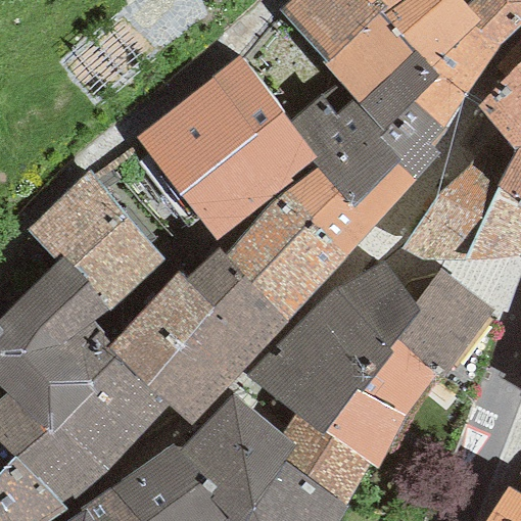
[(365,2),(363,0),(288,0),(280,8),(327,58),(322,63),(339,82),(359,102),(413,52),(377,15),(365,2)]
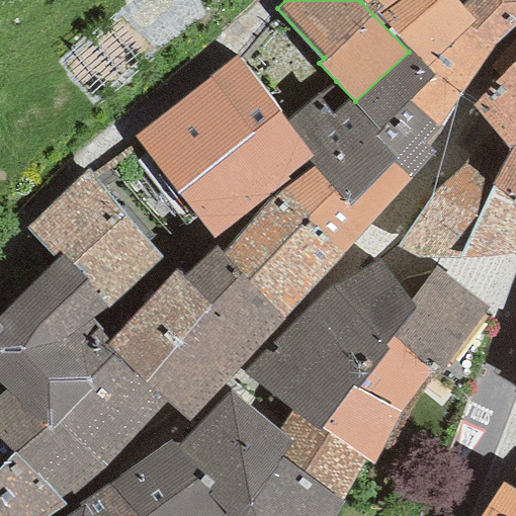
[(365,0),(361,2),(373,15),(397,0),(365,0)]
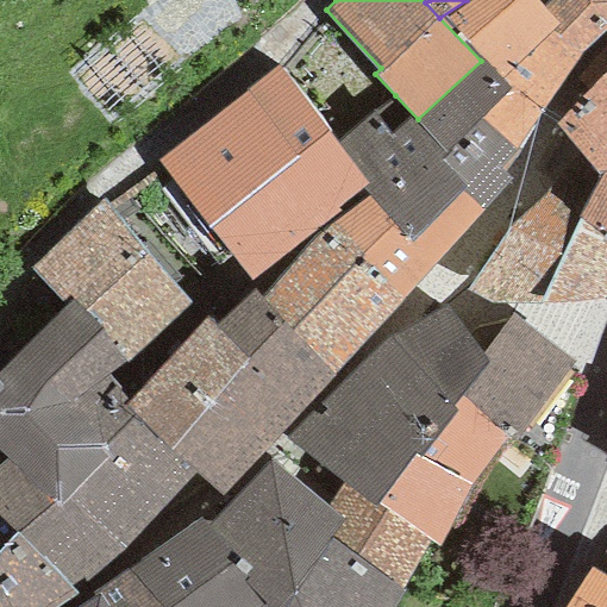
[(540,107),(583,54),(542,5),(537,0),(467,0),(439,18),(481,61),(540,107)]
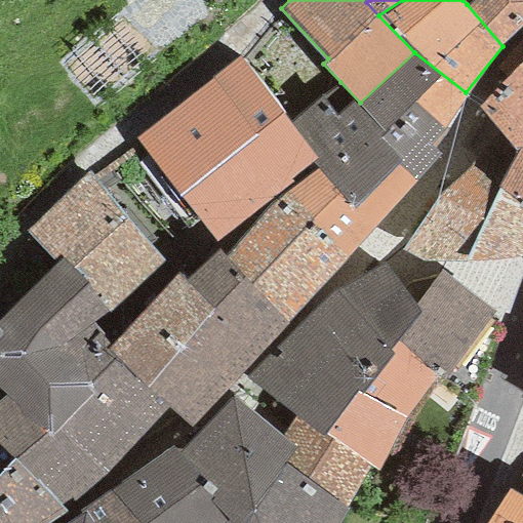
[(470,0),(467,4),(503,46),(522,25),(522,0),(470,0)]
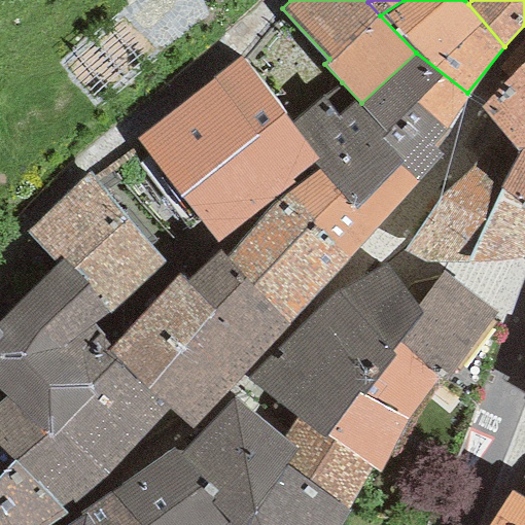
[(512,77),(482,106),(519,151),(501,187),(524,205),(524,37),(498,68),(512,77)]
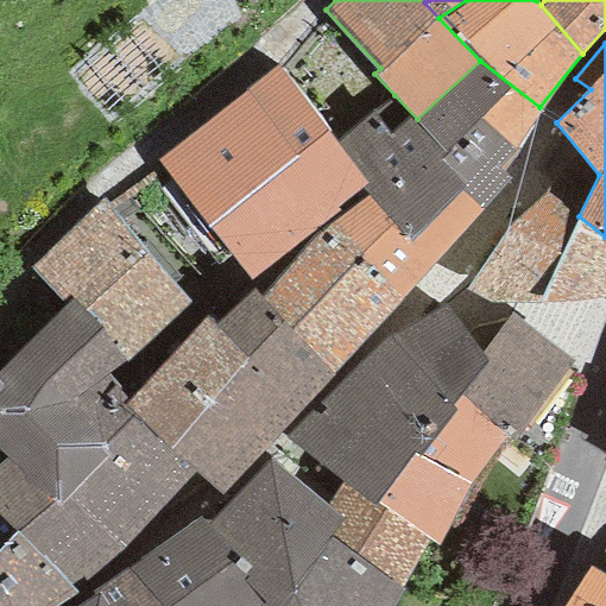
[(540,107),(480,61),(417,119),(448,153),(442,158),(483,209),(512,176),(503,166),(540,107)]
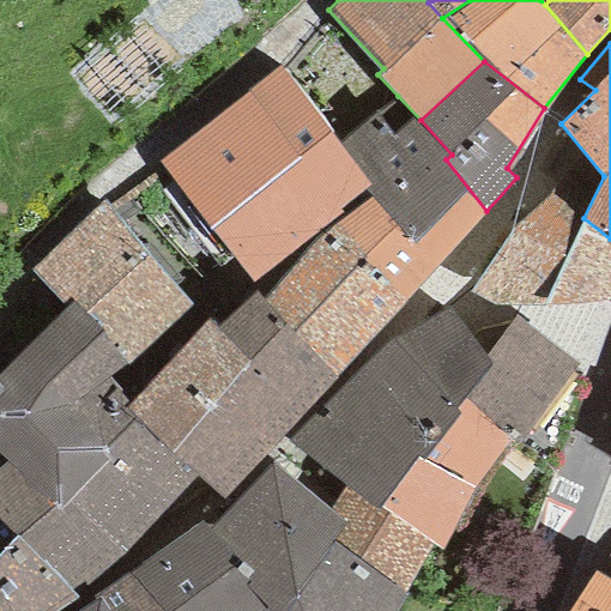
[(339,144),(280,67),(157,159),(254,282),(366,188),(370,183),(339,144)]
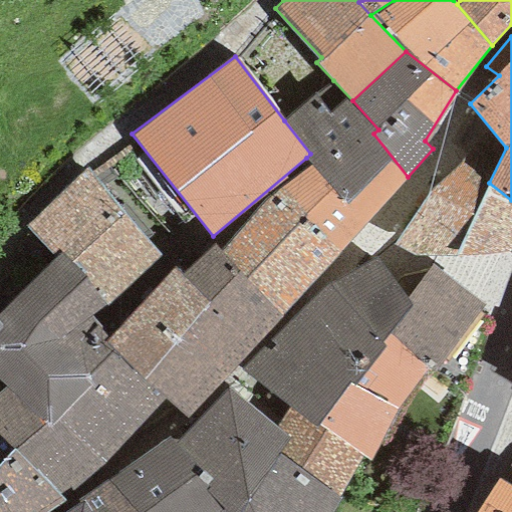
[(333,80),(284,120),(310,154),(306,158),(313,164),(281,189),(339,249),(408,177),(373,134),(378,130),(352,100),(333,80)]
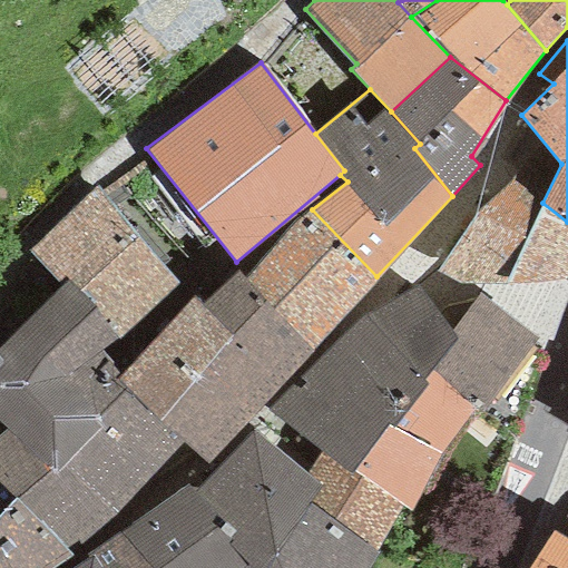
[(99,185),(30,250),(64,286),(69,277),(120,333),(180,284),(166,265),(198,237),(206,246),(215,238),(146,159),(103,191),(99,185)]
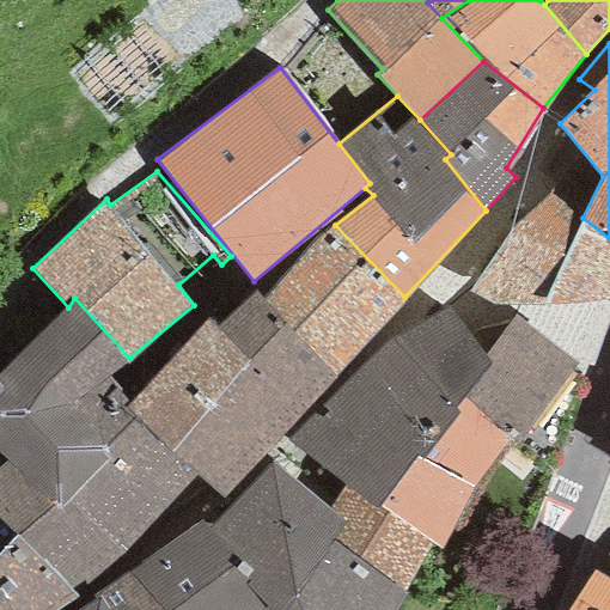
[(609,238),(583,218),(551,191),(513,221),(470,288),(469,291),(498,304),(507,304),(512,304),(609,299),(609,238)]
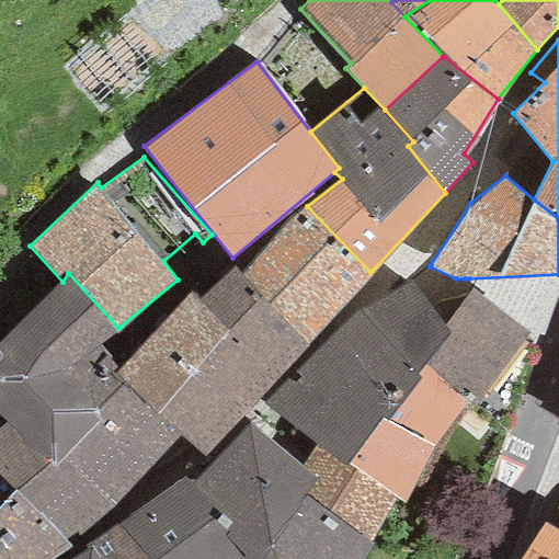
[(371,272),(307,206),(288,221),(242,273),(308,343),(371,272)]
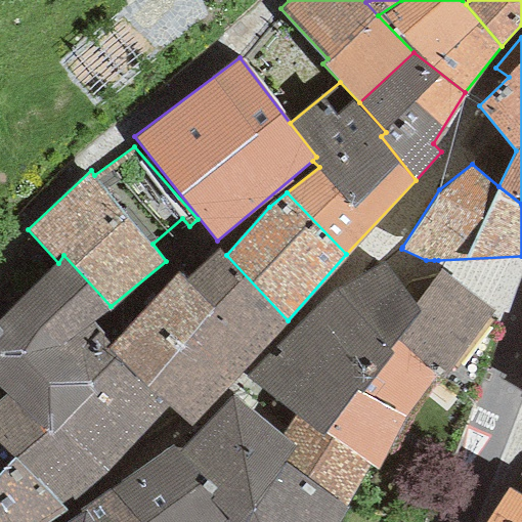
[(214,306),(258,351),(281,330),(288,320),(226,255),(220,249),(203,263),(187,279),(214,306)]
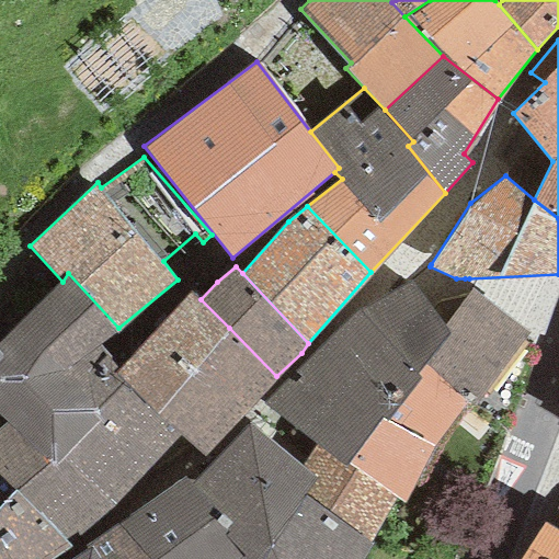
[(68,273),(63,282),(0,342),(0,414),(2,417),(100,343),(118,328),(68,273)]
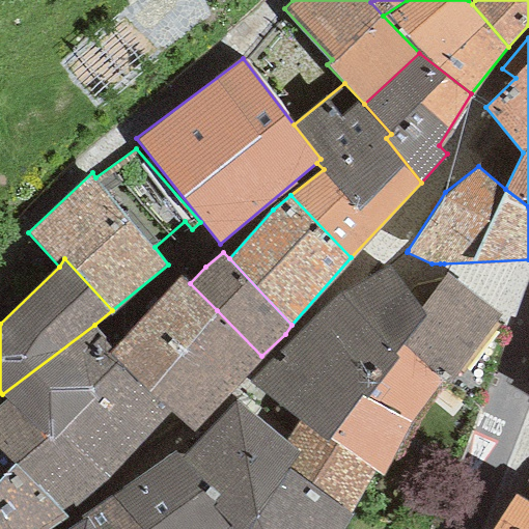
[(528,259),(444,263),(440,263),(448,270),(458,279),(500,313),(514,316),(528,278),(528,259)]
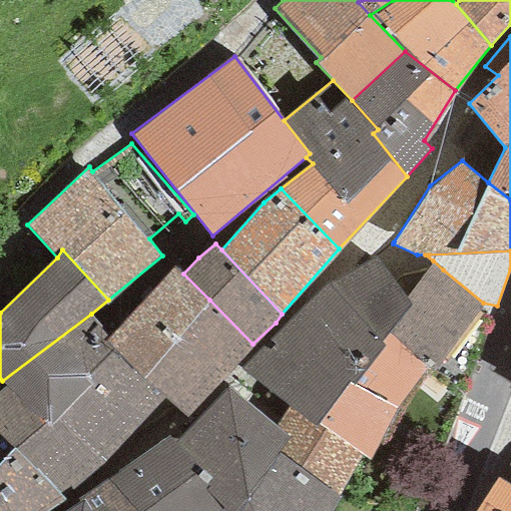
[(332,282),(242,367),(288,407),(318,426),(350,382),(355,386),(387,346),(382,341),(390,332),(412,305),(408,296),(377,254),(332,282)]
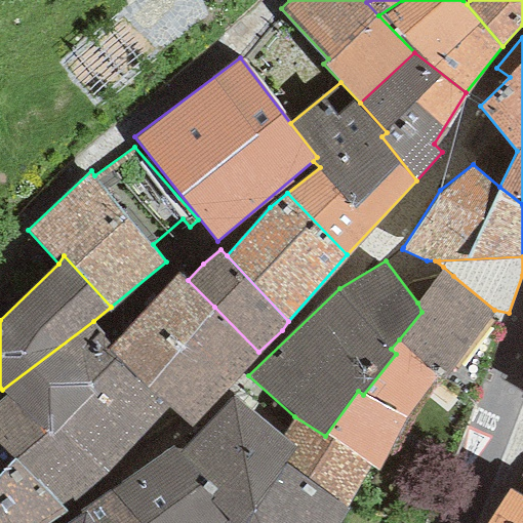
[(453,276),(443,267),(417,303),(421,312),(399,339),(438,375),(446,377),(494,310),(453,276)]
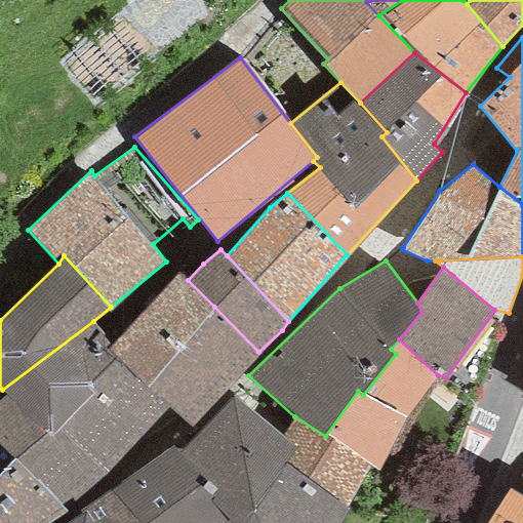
[(110,348),(149,385),(214,307),(188,280),(179,273),(115,342),(110,348)]
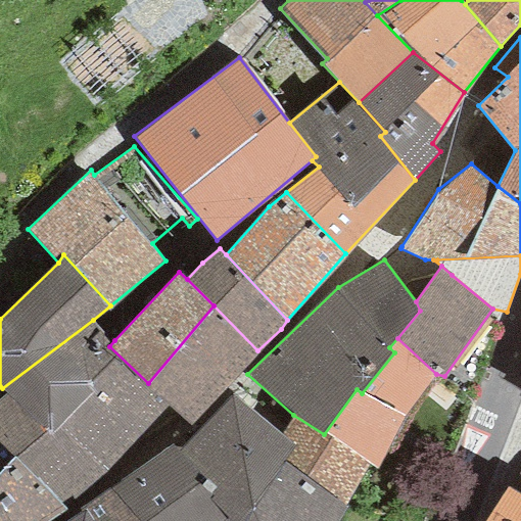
[(257,350),(214,305),(148,383),(169,403),(191,423),(257,350)]
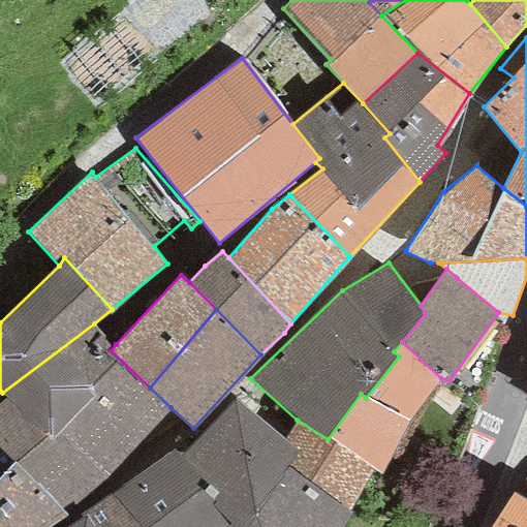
[(99,328),(94,323),(2,393),(5,396),(6,398),(50,439),(62,429),(109,474),(171,407),(150,388),(111,350),(116,344),(99,328)]
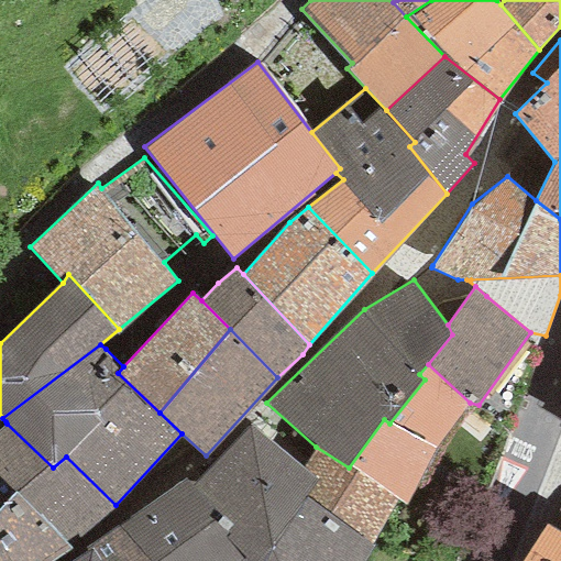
[(470,403),(428,364),(419,374),(425,380),(389,424),(384,419),(349,468),(397,497),(407,503),(436,447),(470,403)]
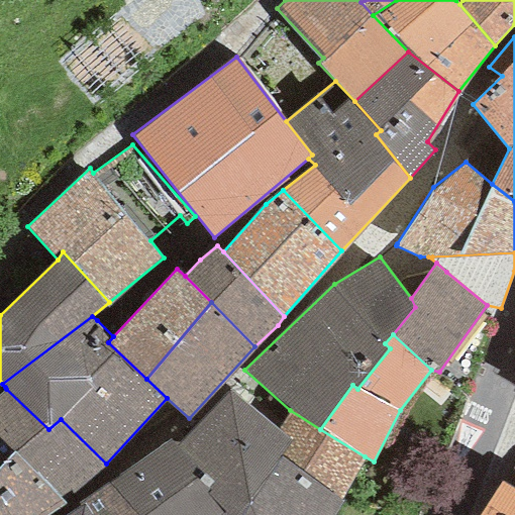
[(48,429),(6,389),(0,393),(0,430),(19,450),(63,495),(70,487),(75,490),(106,464),(61,419),(48,429)]
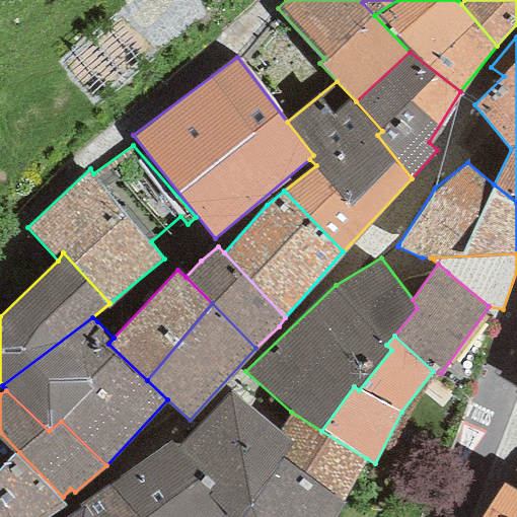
[(230,390),(177,446),(215,484),(208,494),(228,514),(223,516),(333,516),(344,501),(281,457),(292,440),(280,431),(230,390)]
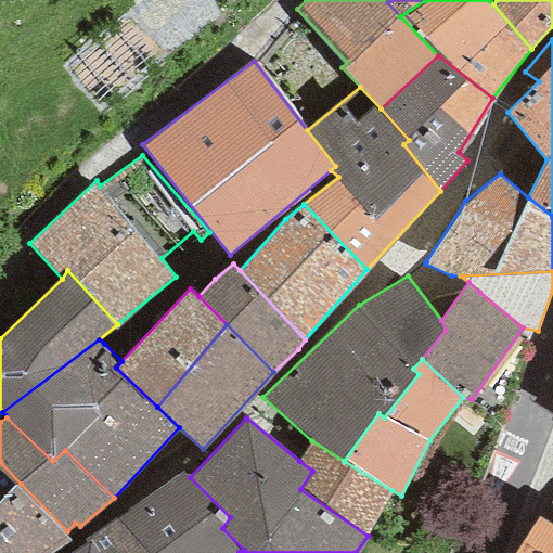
[(344,461),(311,440),(299,461),(312,471),(300,489),(368,536),(391,490),(344,461)]
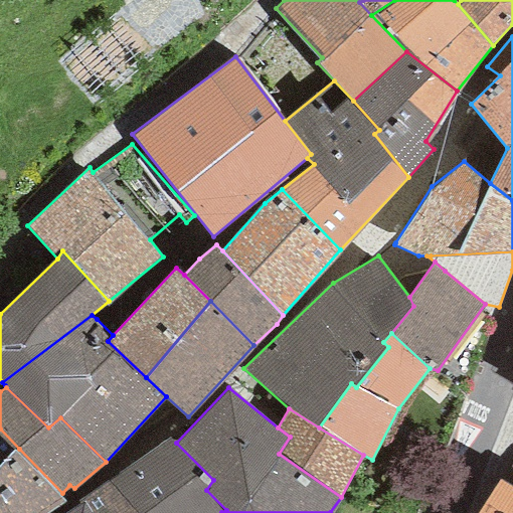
[(0,465),(19,449),(0,429),(0,465)]
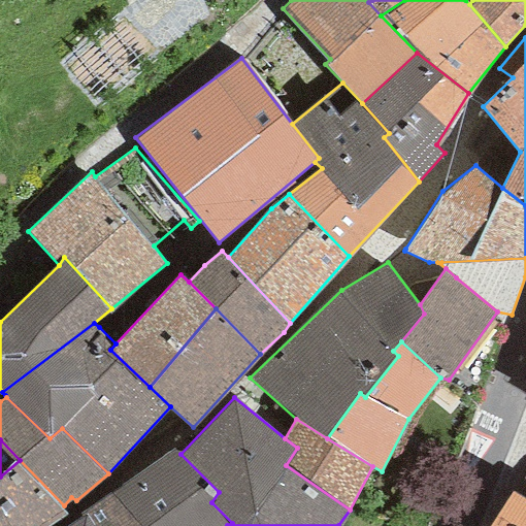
[(112,492),(141,525),(227,525),(232,523),(211,502),(219,492),(181,454),(173,447),(156,461),(112,492)]
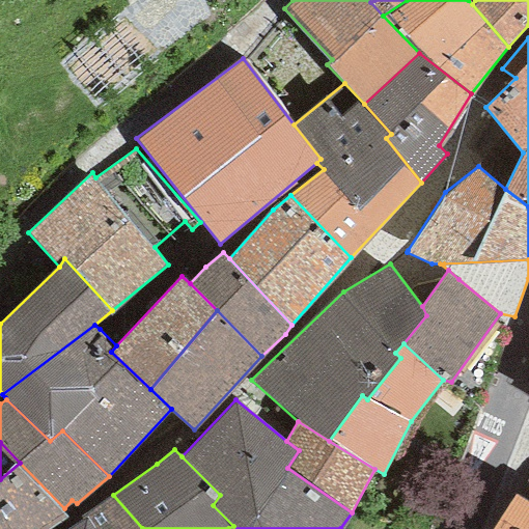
[(64,508),(20,463),(0,479),(0,528),(51,528),(68,518),(64,508)]
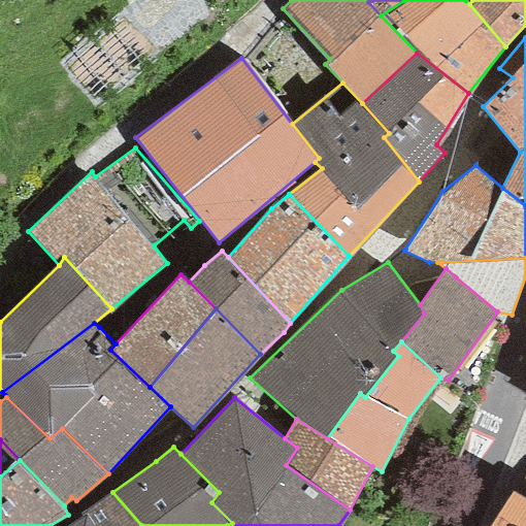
[(525,498),(512,491),(488,525),(525,525),(525,498)]
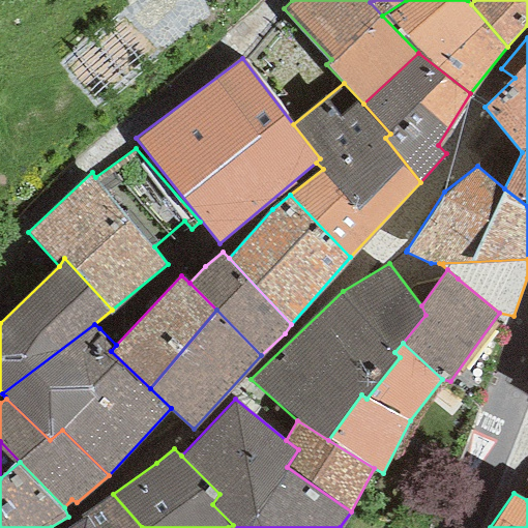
[(142,527),(113,494),(83,512),(86,517),(94,527),(142,527)]
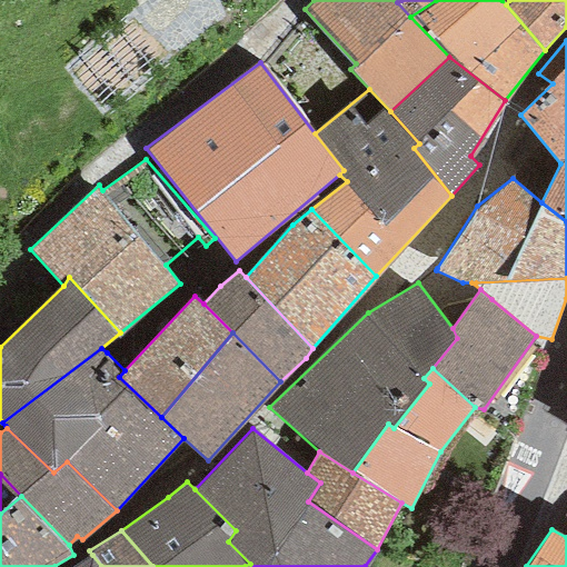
[(101,566),(92,555),(75,566),(101,566)]
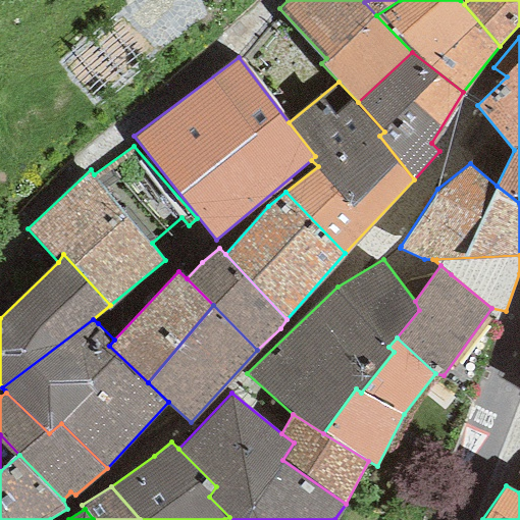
All buildings are outlined.
